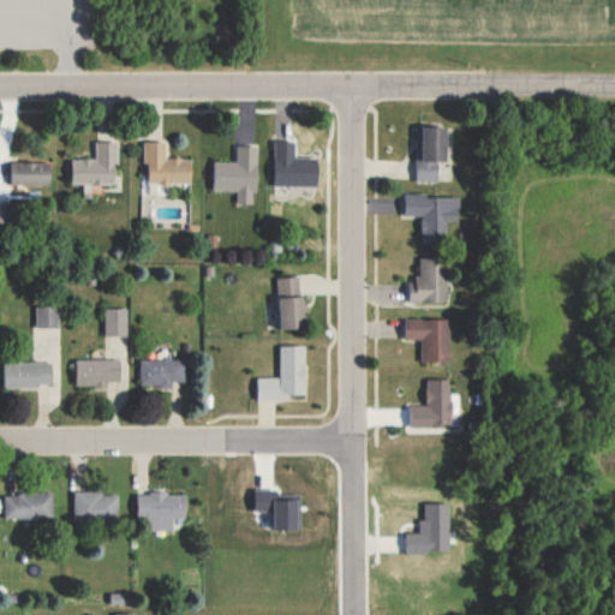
[(449,127),(417,127),(418,181),(440,180),(440,162),(449,162),(449,127)]
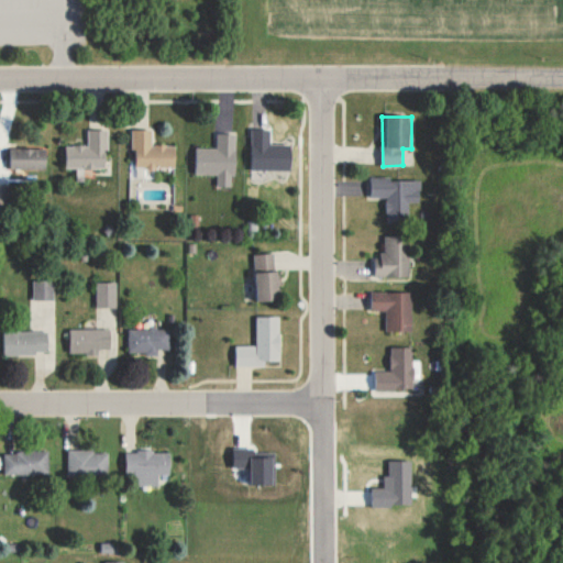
[(294,170),(294,144),(271,144),(272,129),(253,128),(252,170),(294,170)]
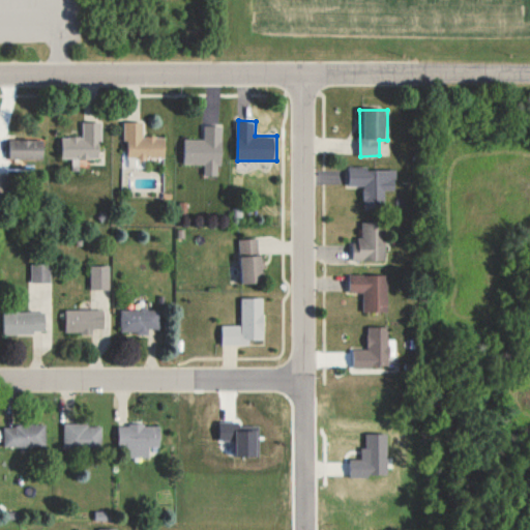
[(102,122),(83,122),(83,137),(63,137),(62,158),(101,158),(102,122)]
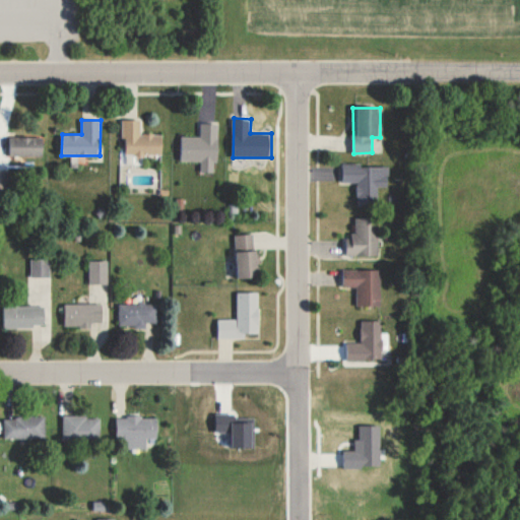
[(141,120),(122,120),(122,139),(126,139),(126,156),(129,156),(129,165),(142,165),(142,154),(163,155),(164,134),(141,134),(141,120)]
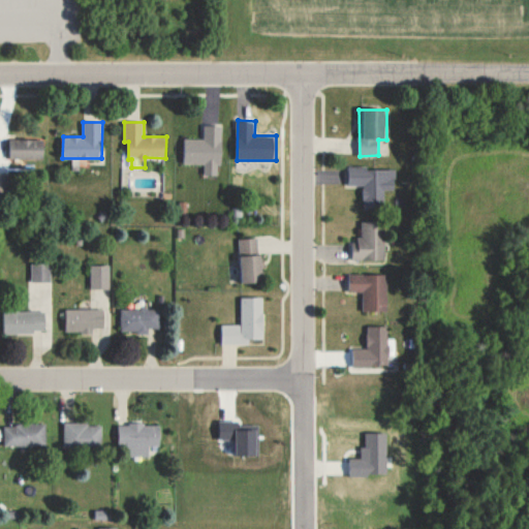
[(223,126),(205,125),(205,139),(184,138),(184,164),(205,164),(205,176),(218,176),(218,165),(222,165),(223,126)]
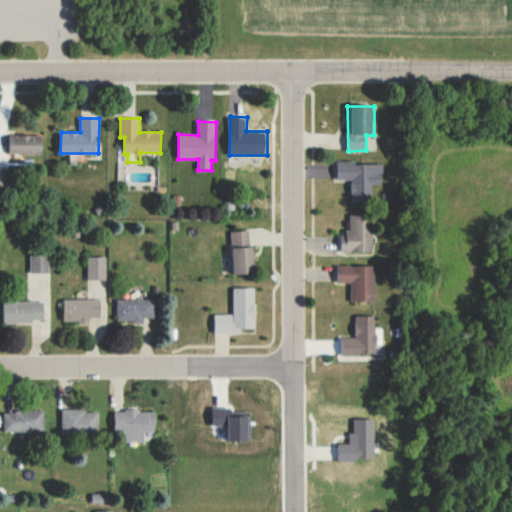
[(43,154),(44,135),(11,135),(11,153),(43,154)]
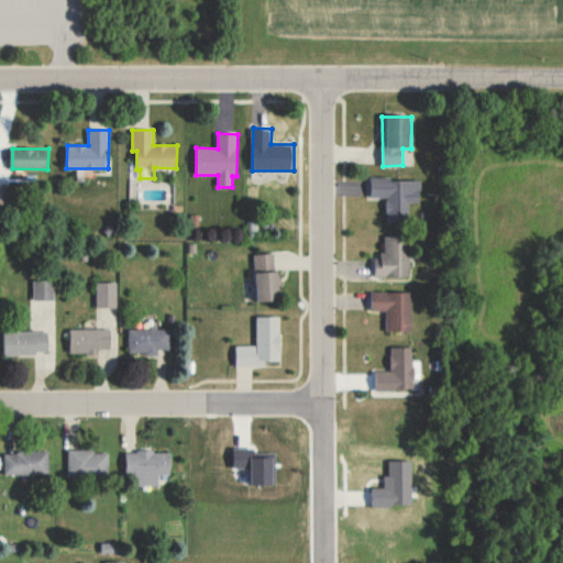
[(421,178),(371,179),(371,198),(387,198),(387,222),(411,221),(411,203),(421,203),(421,178)]
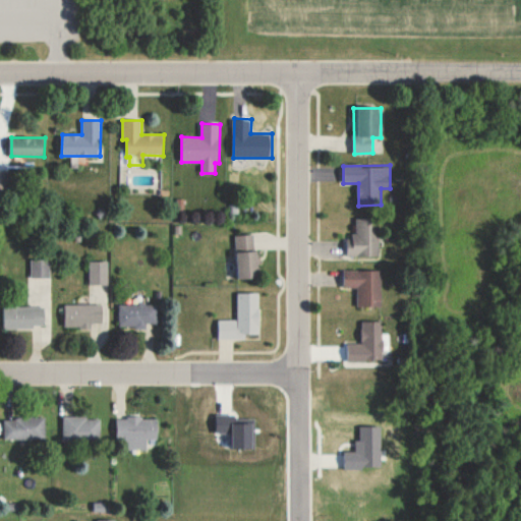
[(380,256),(380,218),(355,219),(356,238),(348,238),(348,257),(380,256)]
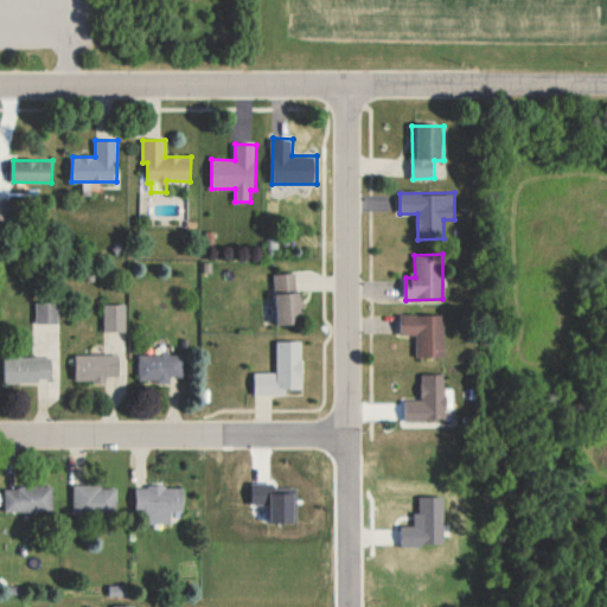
[(280,326),(305,325),(302,292),(298,292),(298,273),(278,274),(280,326)]
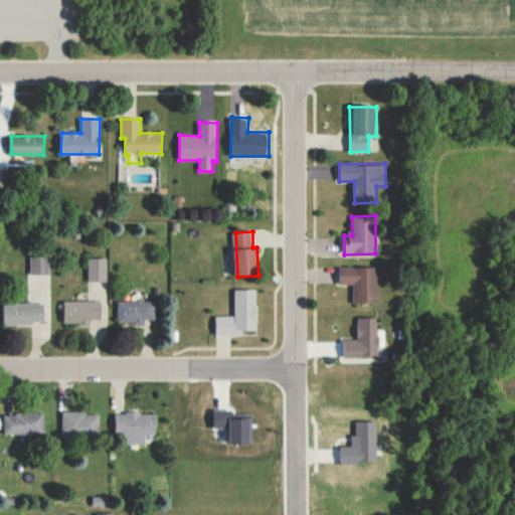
[(50,276),(50,255),(31,256),(31,276),(50,276)]
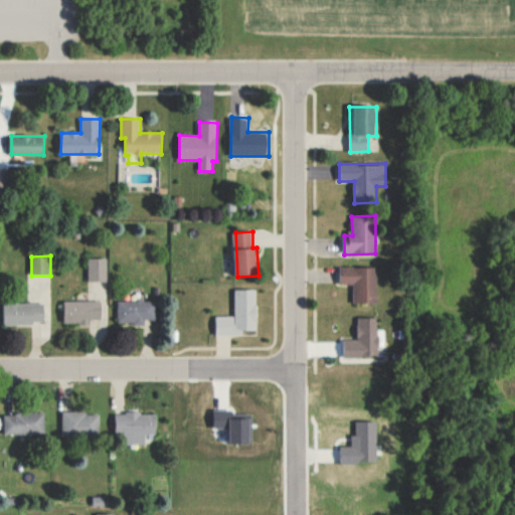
[(108,282),(107,258),(89,259),(90,282),(108,282)]
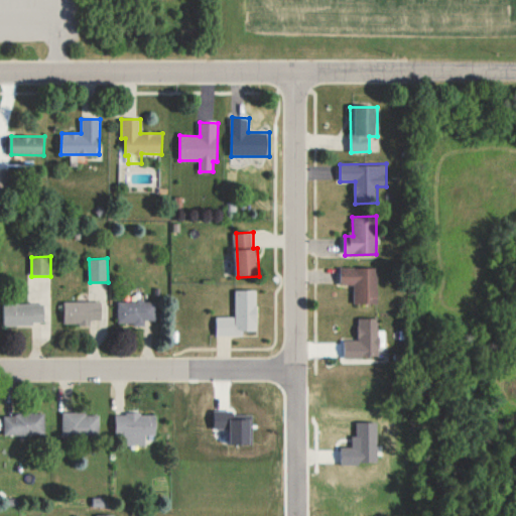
[(379,268),(343,267),(342,284),(356,284),(355,303),(378,304),(379,268)]
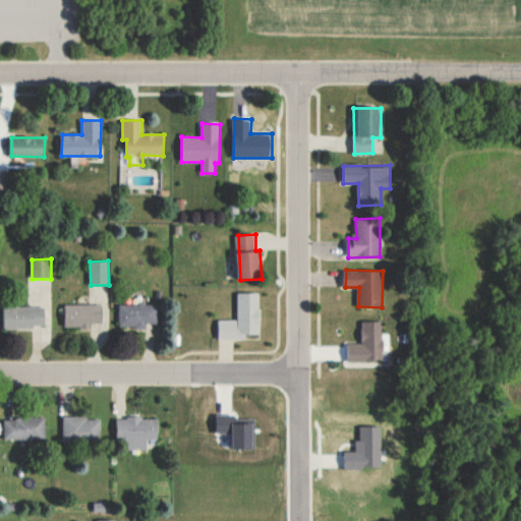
[(261,293),(237,293),(237,321),(218,321),(218,339),(246,339),(246,334),(261,334),(261,293)]
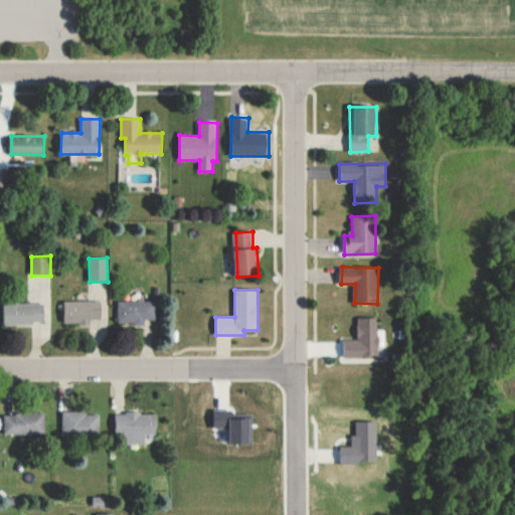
[(157,301),(119,300),(118,325),(144,325),(144,320),(156,320),(157,301)]
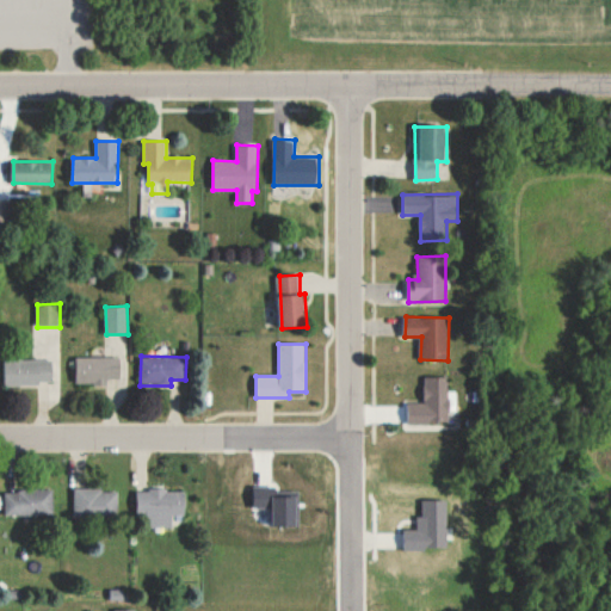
[(122,358),(78,357),(78,384),(109,384),(109,380),(122,380),(122,358)]
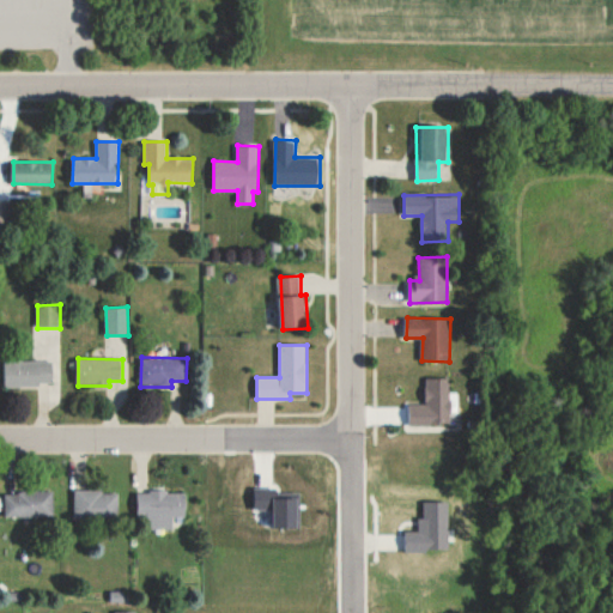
[(54,360),(6,362),(6,386),(55,386),(54,360)]
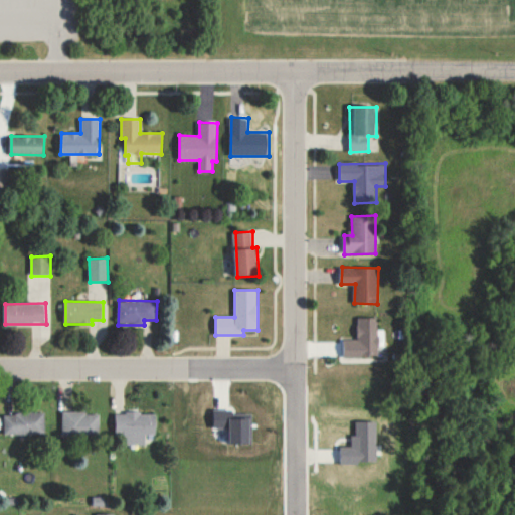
[(345,358),(379,357),(378,318),(358,318),(358,340),(345,340),(345,358)]
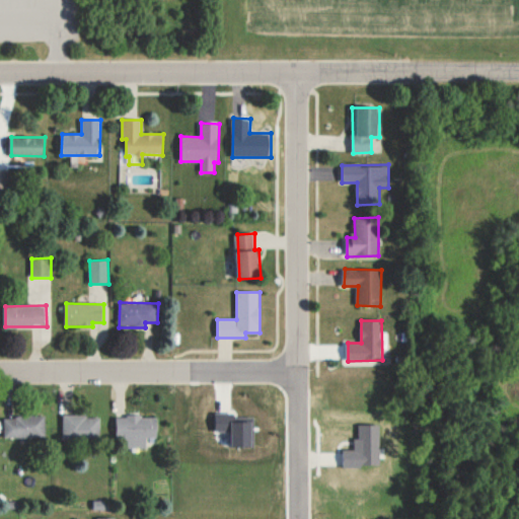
[(233,447),(254,447),(254,423),(233,422),(233,414),(215,413),(215,431),(234,432),(233,447)]
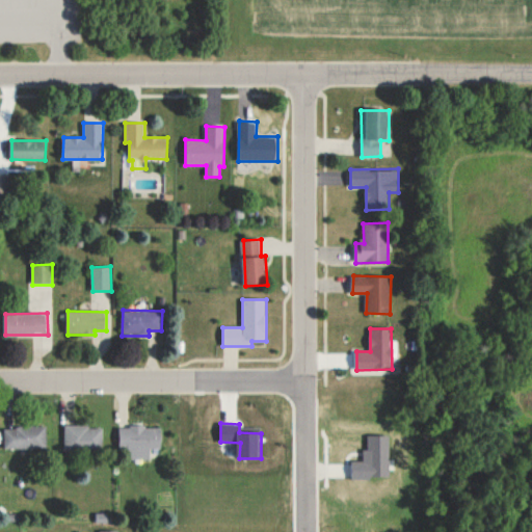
[(104,426),(64,426),(64,450),(103,450),(104,426)]
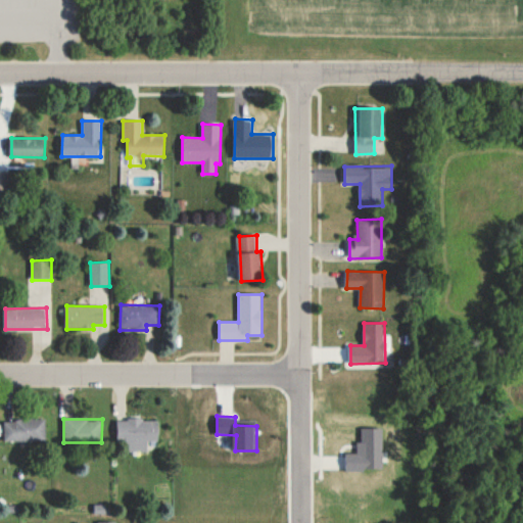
[(4,420),(5,441),(47,440),(46,420),(4,420)]
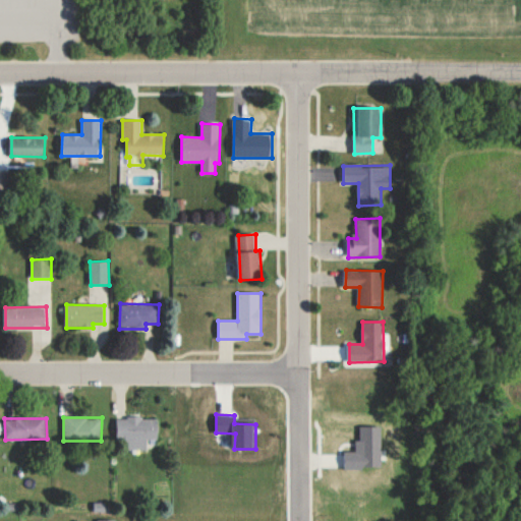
[(129,450),(148,451),(148,440),(159,440),(159,418),(117,418),(117,439),(129,439),(129,450)]
